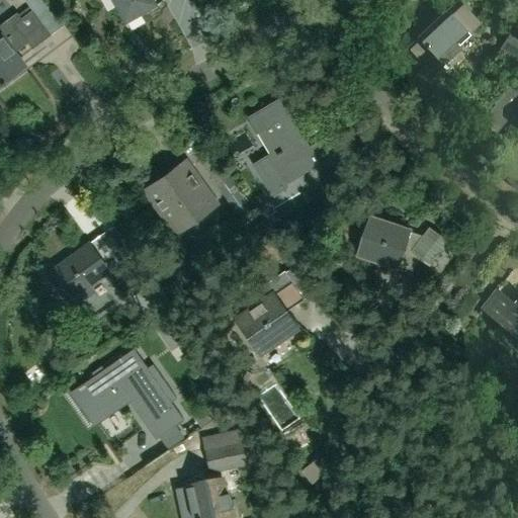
[(111,0),(125,23),(156,5),(153,0),(111,0)]
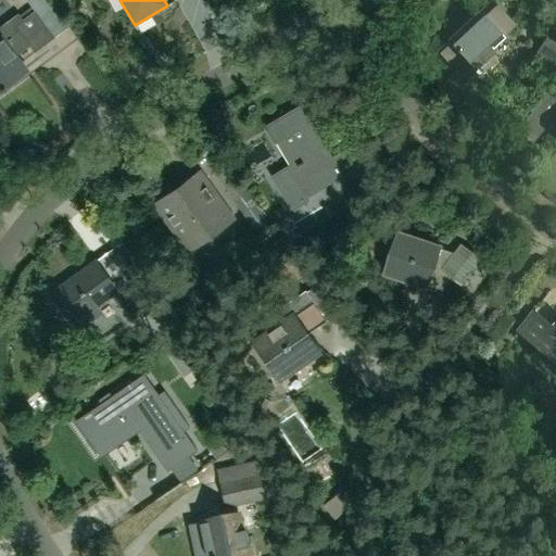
[(449,61),(460,50),(471,61),(477,66),(482,66),(497,52),(497,48),(495,46),(505,37),(517,26),(493,0),(492,0),(480,11),(450,38),(451,39),(439,50),(449,61)]
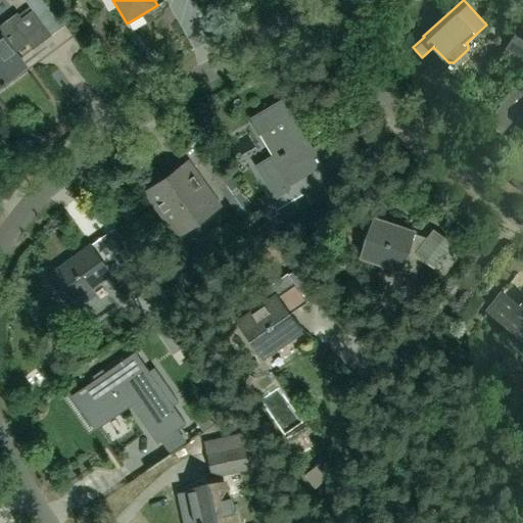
[(0,25),(0,35),(13,53),(27,44),(32,50),(51,36),(32,10),(20,18),(16,13),(0,25)]
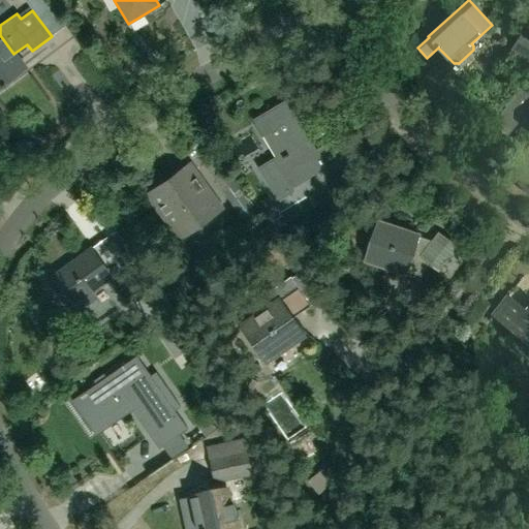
[(511,50),(528,60),(528,38),(521,34),(511,50)]
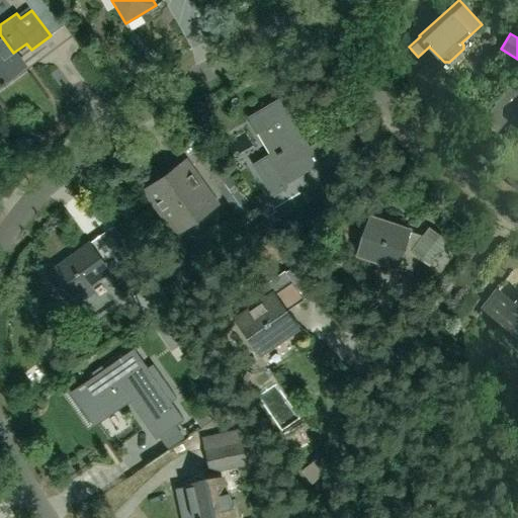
[(13,53),(0,34),(0,84),(24,67),(13,53)]
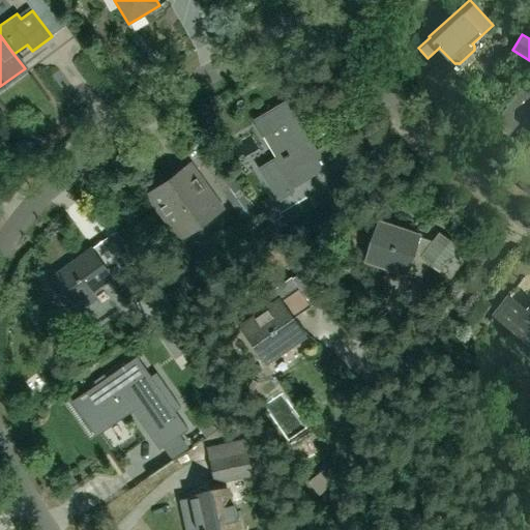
[(510,136),(529,111),(529,92),(524,87),(495,122),(510,136)]
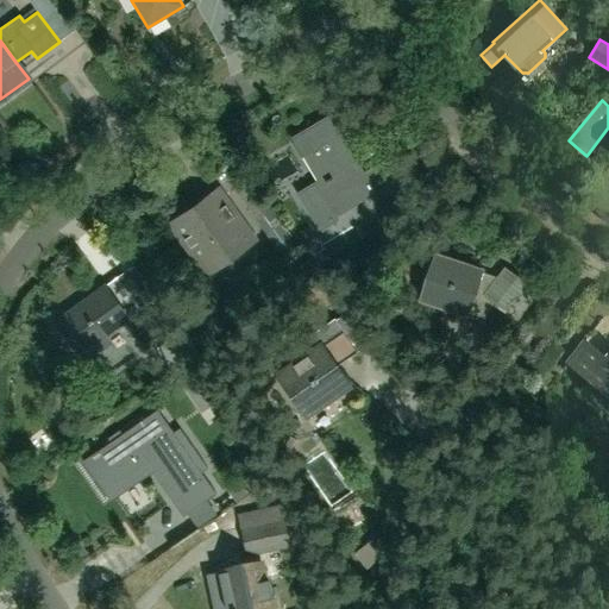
[(382,165),(364,175),(328,117),(292,138),(305,159),(309,157),(324,181),(315,186),(332,214),(371,190),(382,207),(421,183),(402,150),(380,163),(382,165)]
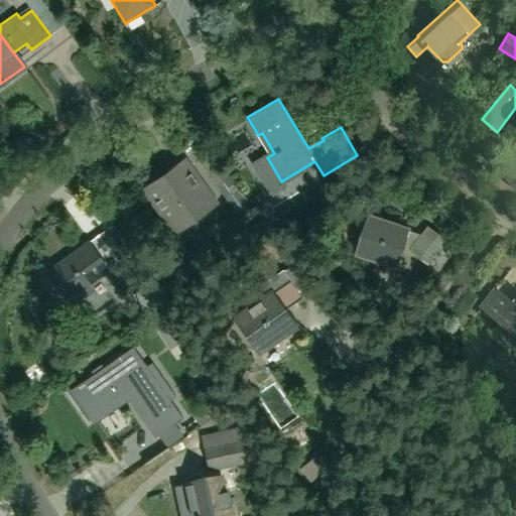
[(238,190),(213,155),(201,164),(242,223),(256,213),(246,198),(240,202),(234,192),(238,190)]
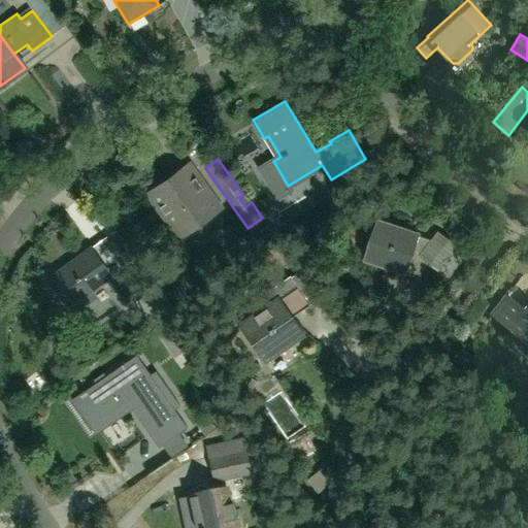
[(189,164),(146,195),(178,238),(221,208),(189,164)]
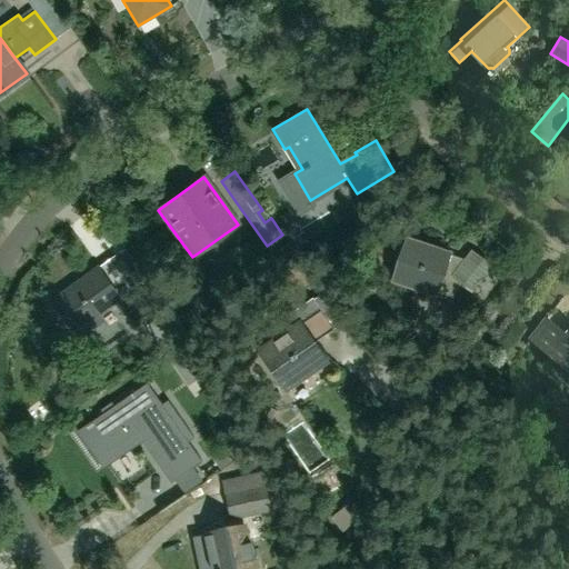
[(439,271),(452,276),(473,292),(492,267),(471,251),(465,260),(408,241),(395,279),(432,291),(439,271)]
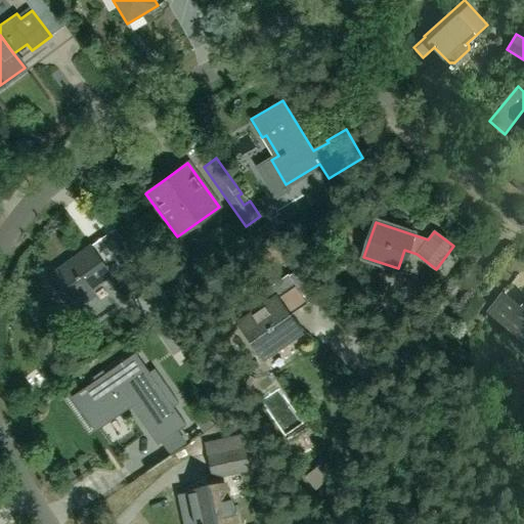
[(88,248),(51,274),(72,303),(104,279),(114,292),(131,278),(115,255),(103,263),(90,246),(88,248)]
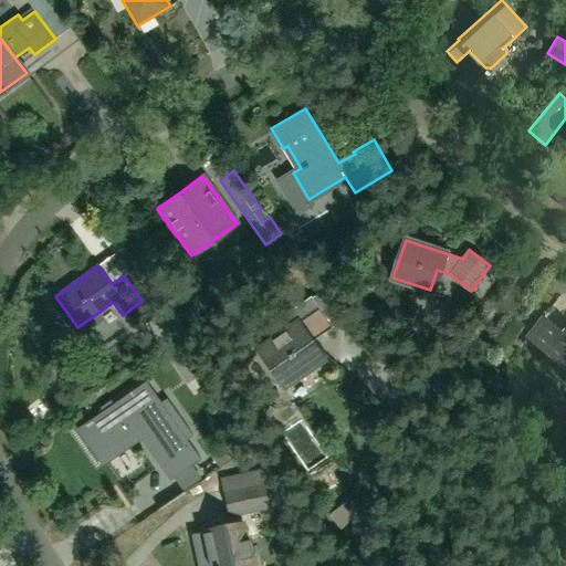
[(296,324),(261,348),(285,384),(322,359),(311,343),(333,328),(316,304),(293,320),(296,324)]
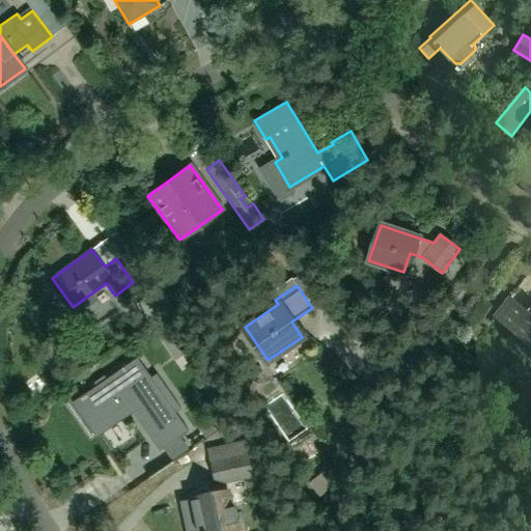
[(171,309),(158,289),(137,304),(150,324),(171,309)]
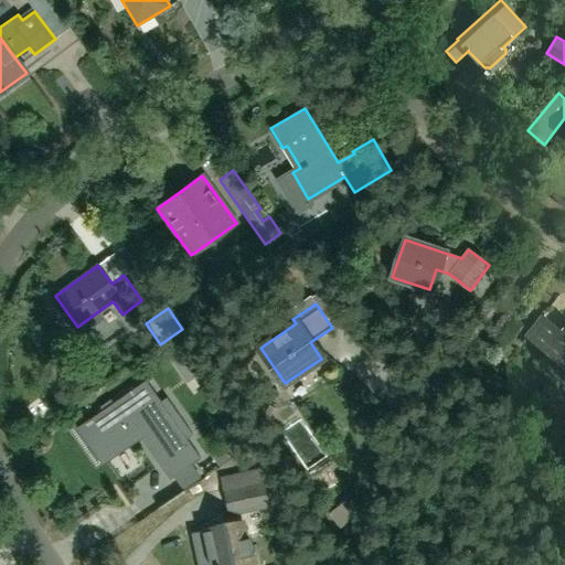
[(543,316),(525,337),(557,362),(560,359),(564,363),(564,328),(562,331),(543,316)]
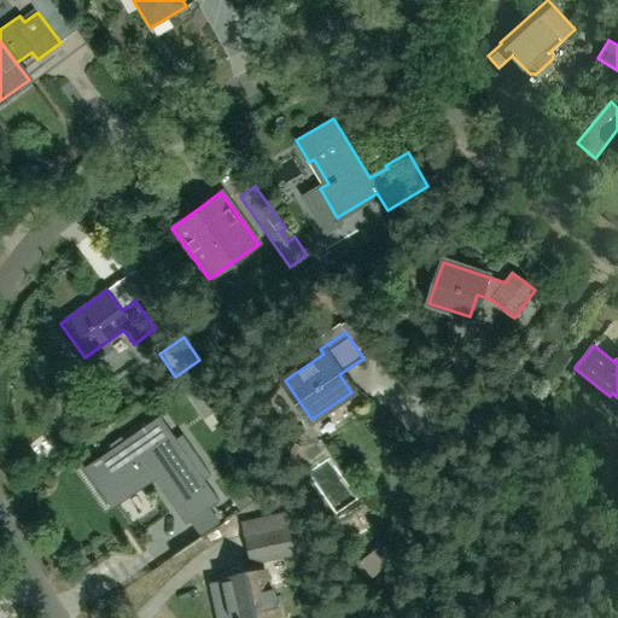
[(186,395),(193,404),(209,392),(202,383),(186,395)]
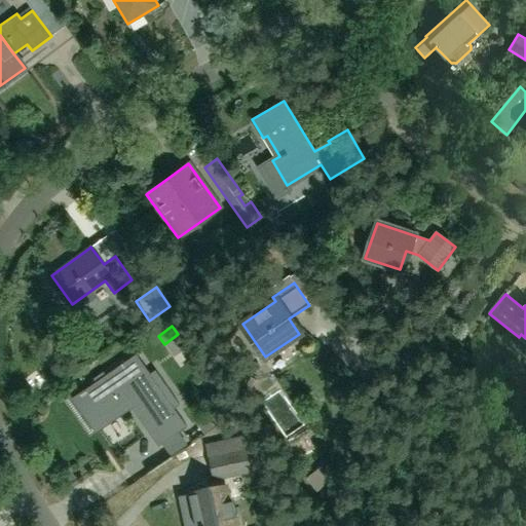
[(120,365),(72,398),(91,425),(130,398),(162,443),(186,426),(144,367),(136,353),(120,365)]
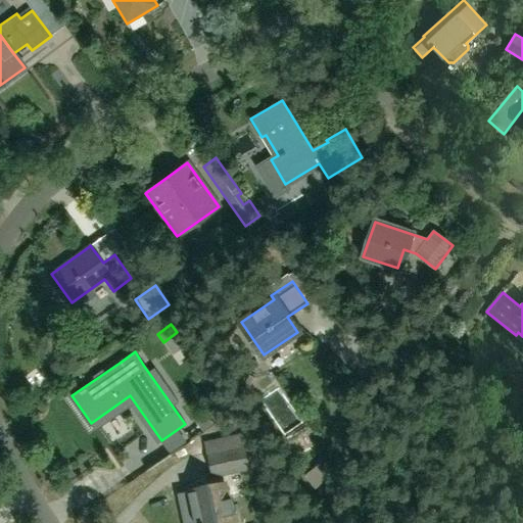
[(196,423),(202,432),(214,425),(206,415),(196,423)]
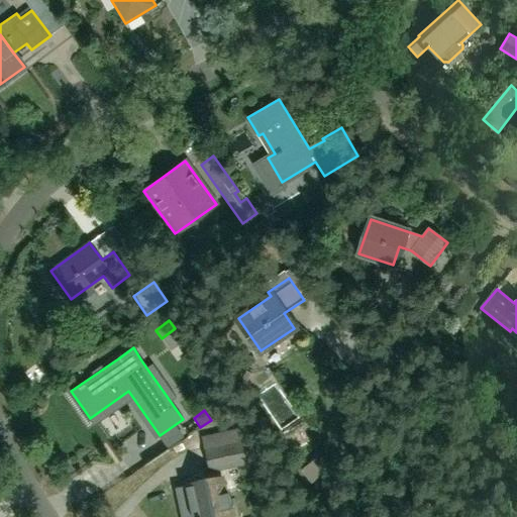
[(209,472),(249,464),(242,428),(202,435),(209,472)]
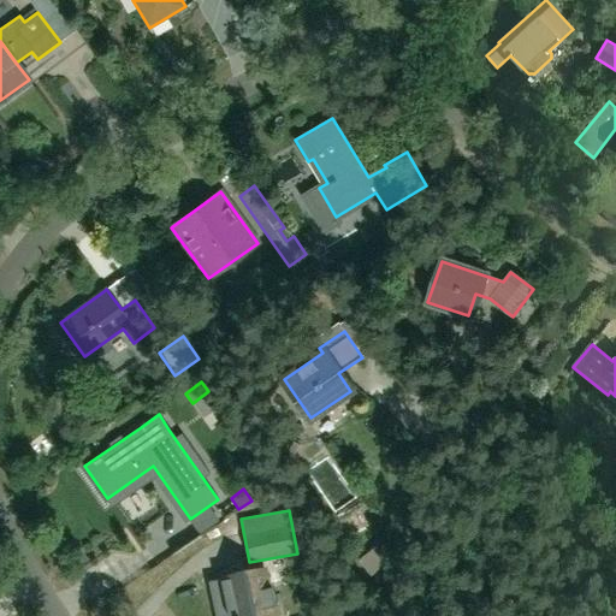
[(150,533),(126,550),(136,564),(161,548),(150,533)]
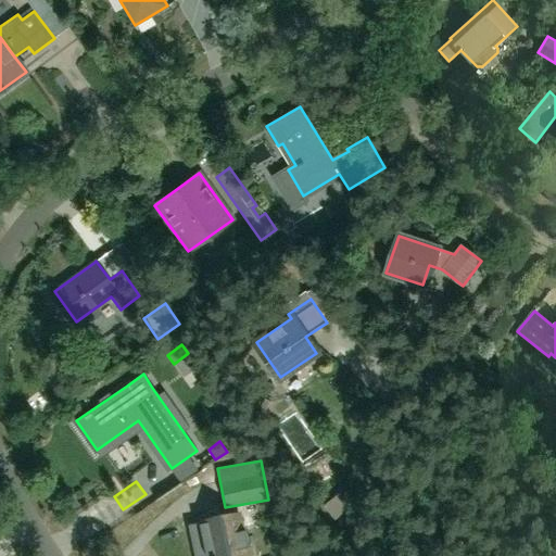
[(323,506),(333,520),(354,504),(343,490),(323,506)]
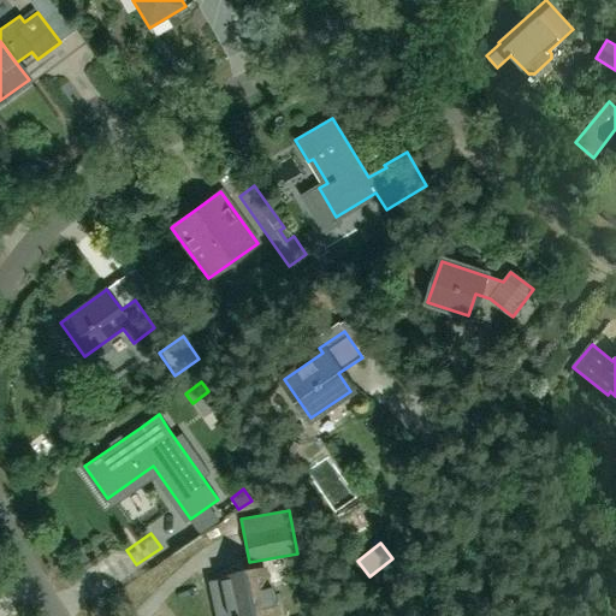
[(271,615),(262,570),(208,582),(214,615),(226,615),(234,615),(271,615)]
